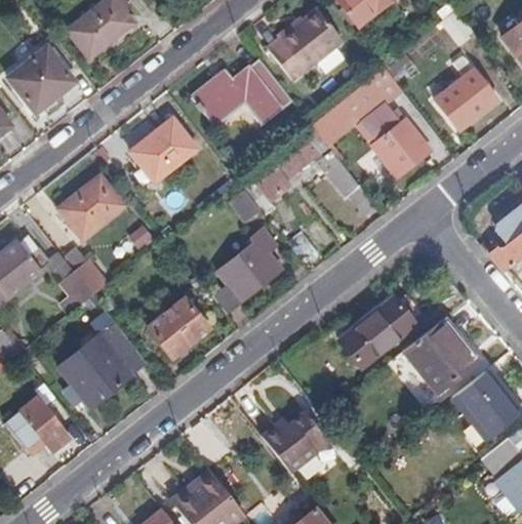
[(121,8),(115,0),(99,0),(64,28),(87,57),(132,23),(121,8)]
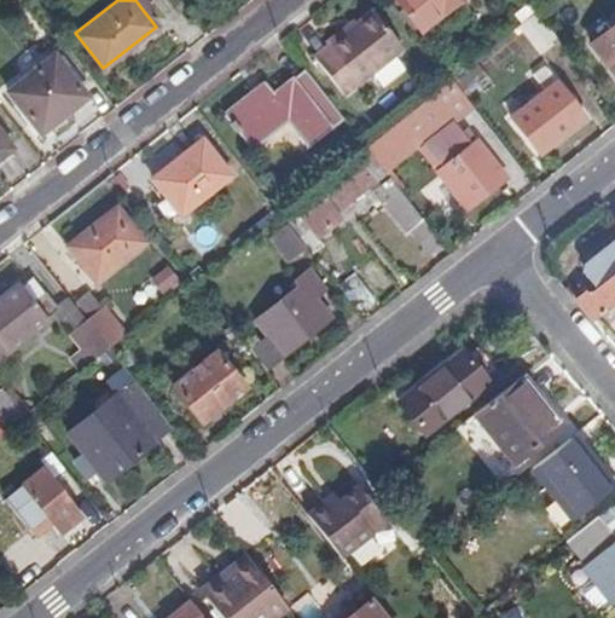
[(135,0),(143,10),(151,5),(146,0),(135,0)]
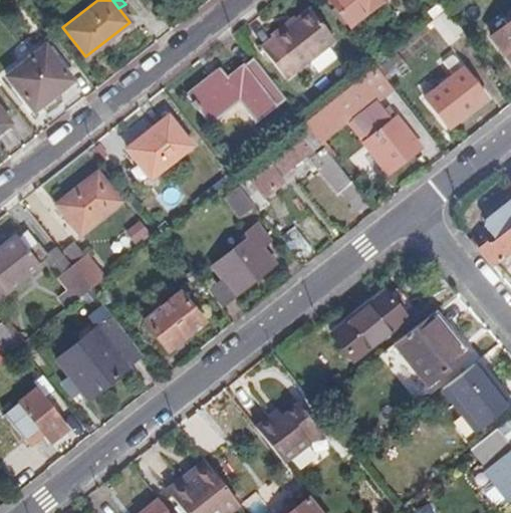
[(322,0),(343,26),(377,0),(322,0)]
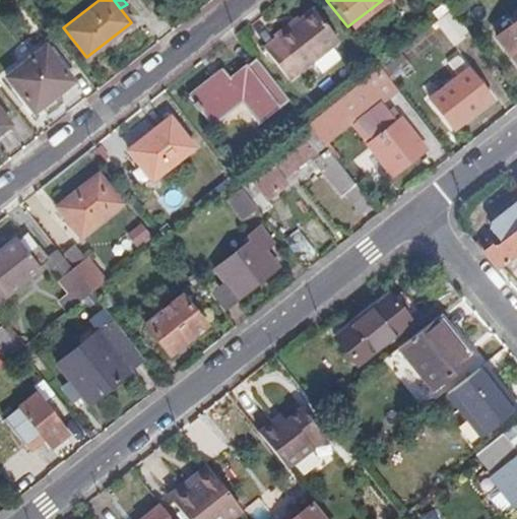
[(430,12),(435,18),(446,9),(442,3),(430,12)]
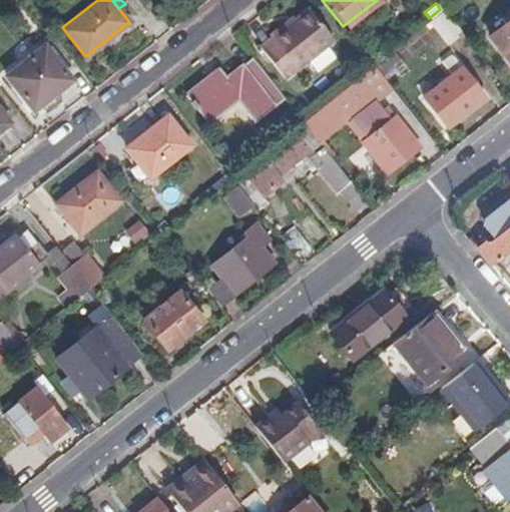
[(463,32),(444,8),(429,21),(447,43),(463,32)]
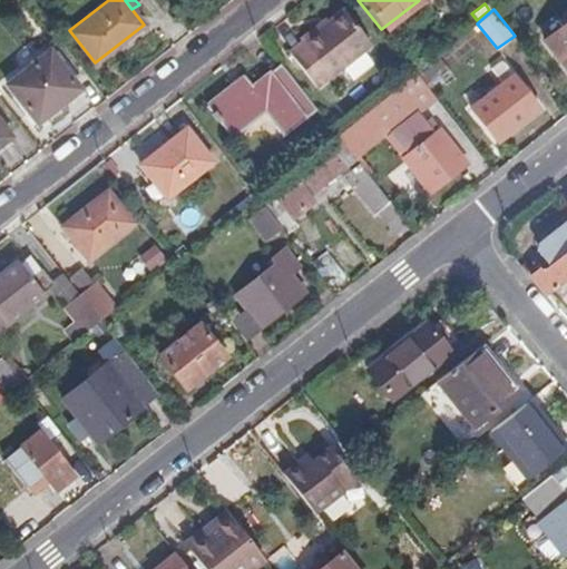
[(372,48),(346,15),(332,25),(330,22),(303,42),(305,46),(292,57),(320,90),(372,48)]
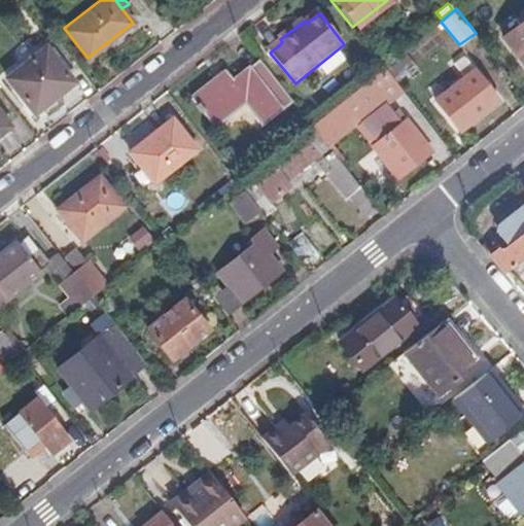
[(523,21),(500,39),(523,68),(523,21)]
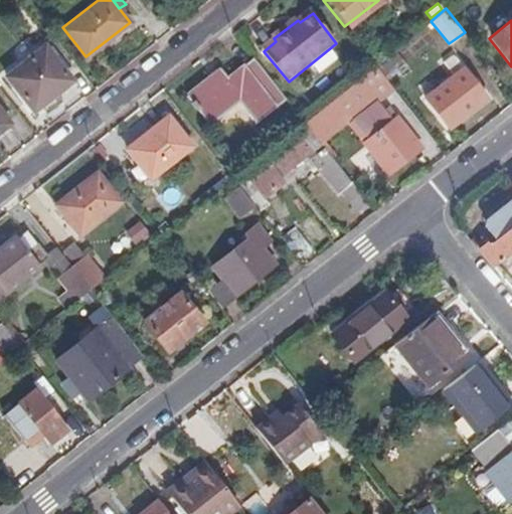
[(455,52),(431,21),(415,32),(441,64),(455,52)]
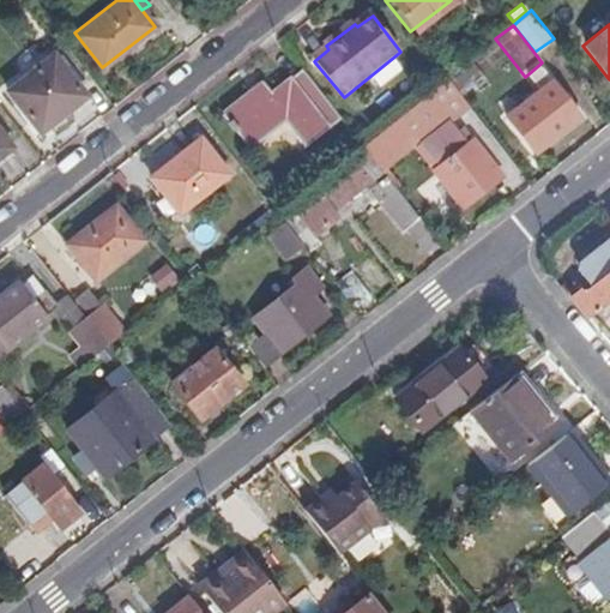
[(85,96),(53,53),(6,89),(40,131),(85,96)]
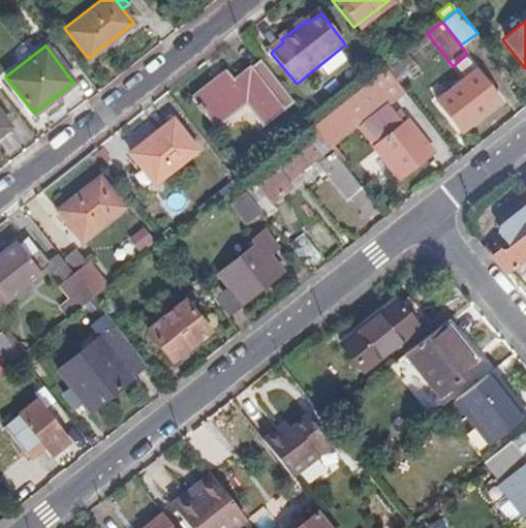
[(427,69),(411,52),(391,69),(401,82),(412,72),(416,78),(427,69)]
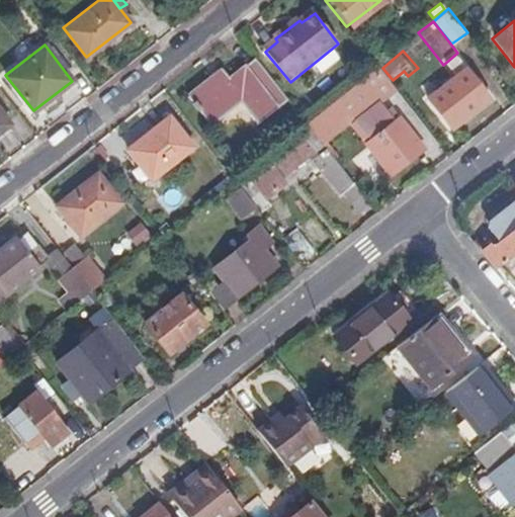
[(490,98),(456,56),(446,64),(457,76),(440,89),(462,118),(490,98)]
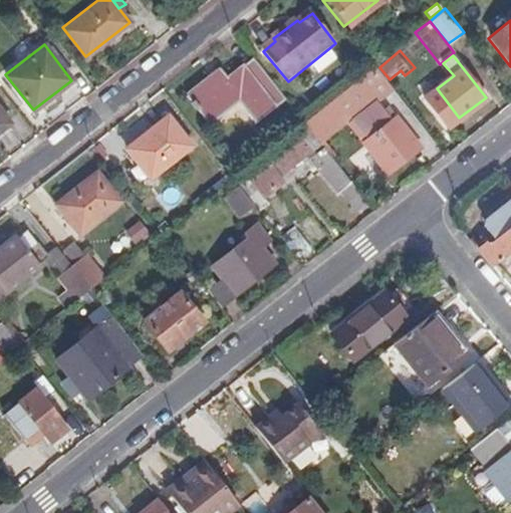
[(287,100),(255,60),(230,80),(222,71),(189,97),(212,126),(231,111),(248,132),(287,100)]
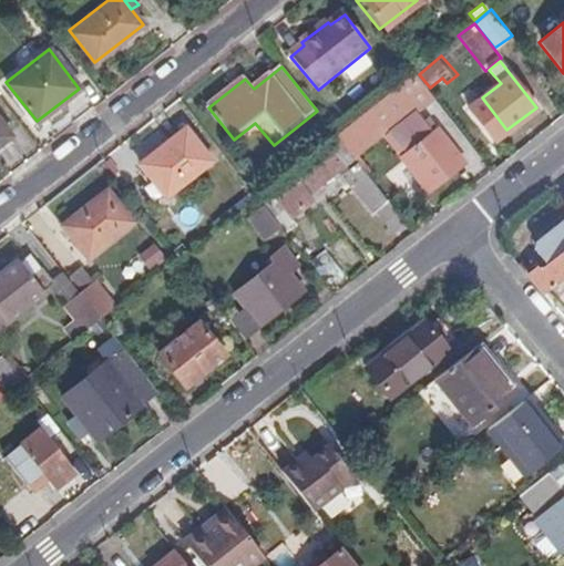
[(412,71),(335,133),(352,155),(382,131),(402,155),(429,188),(463,162),(437,129),(422,111),(436,100),(430,92),(412,71)]
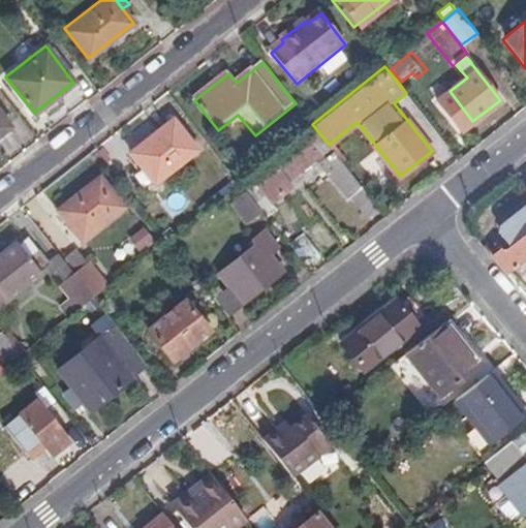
[(0,132),(10,125),(0,112),(0,132)]
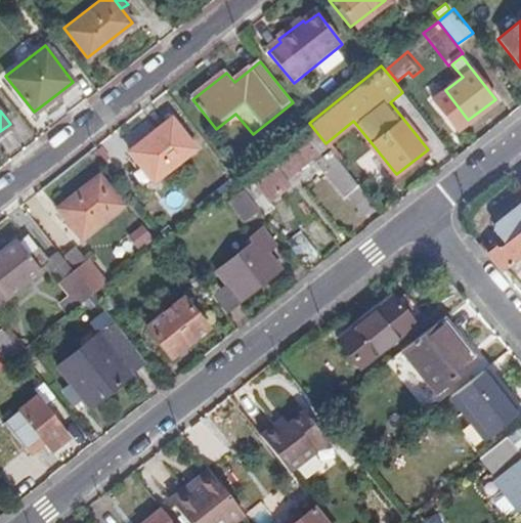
[(196,151),(171,122),(130,155),(155,184),(196,151)]
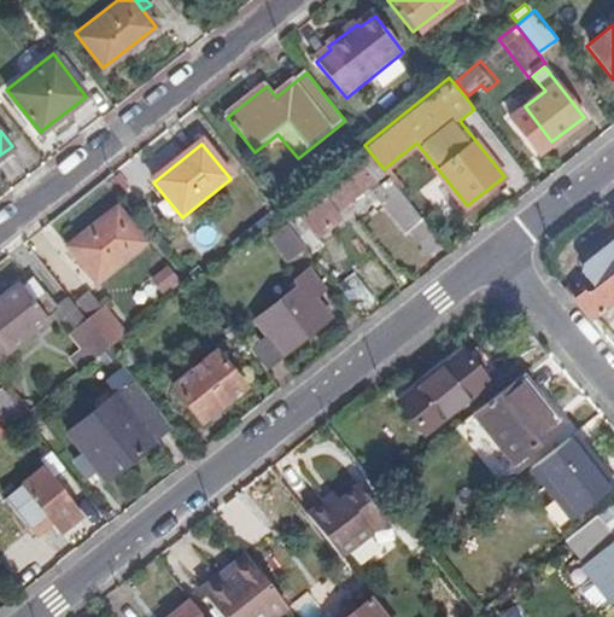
[(366,170),(357,159),(294,209),(315,236),(317,233),(339,217),(333,209),(378,175),(372,167),(366,170)]
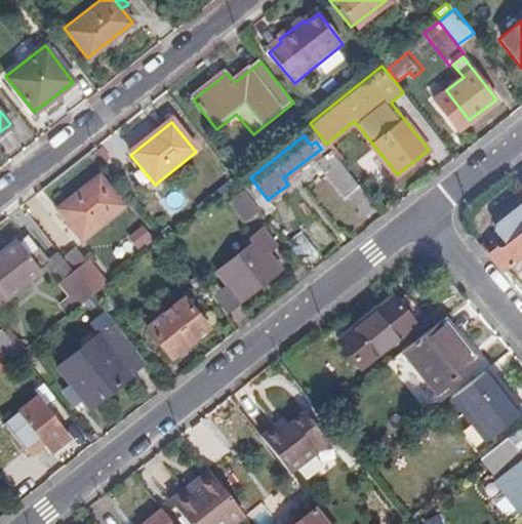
[(348,193),(359,185),(330,149),(317,159),(346,195),(348,193)]
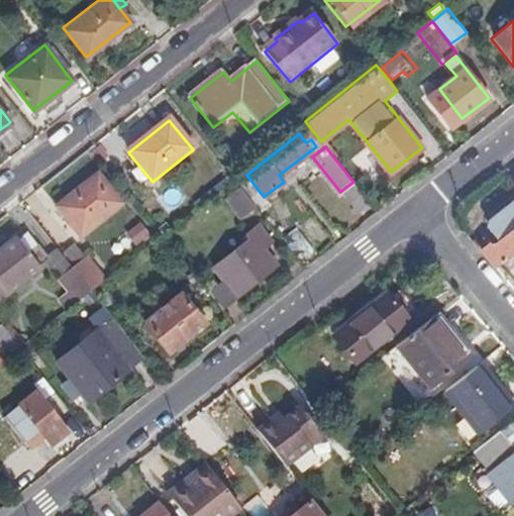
[(121,206),(98,175),(58,208),(81,237),(121,206)]
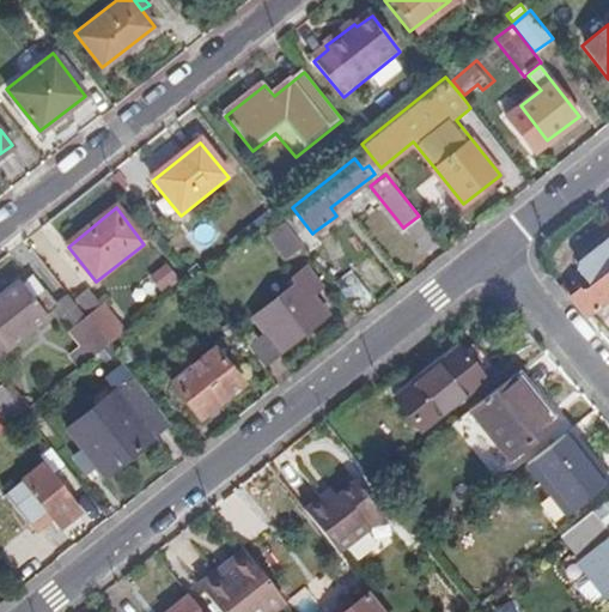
[(312,234),(292,207),(281,216),(285,219),(303,243),(309,252),(323,241),(315,231),(312,234)]
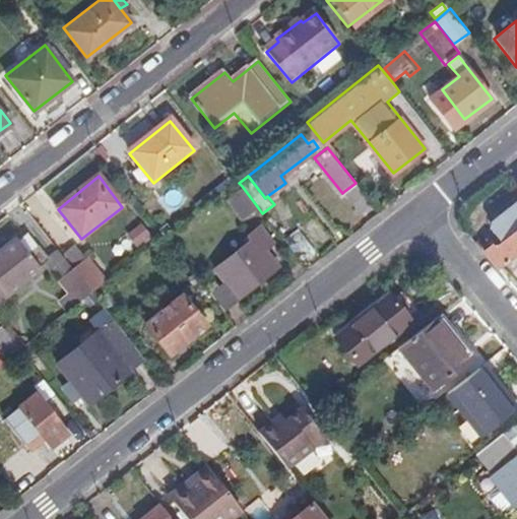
[(374,205),(356,183),(344,191),(362,212),(365,212),(374,205)]
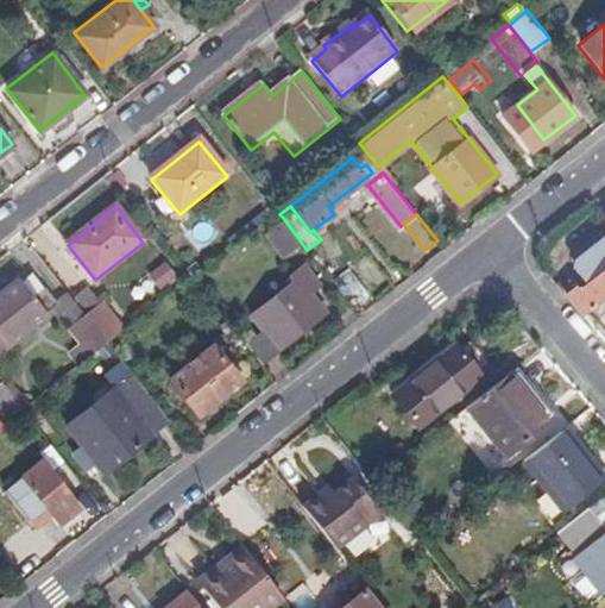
[(284,255),(301,242),(283,218),(266,231),(284,255)]
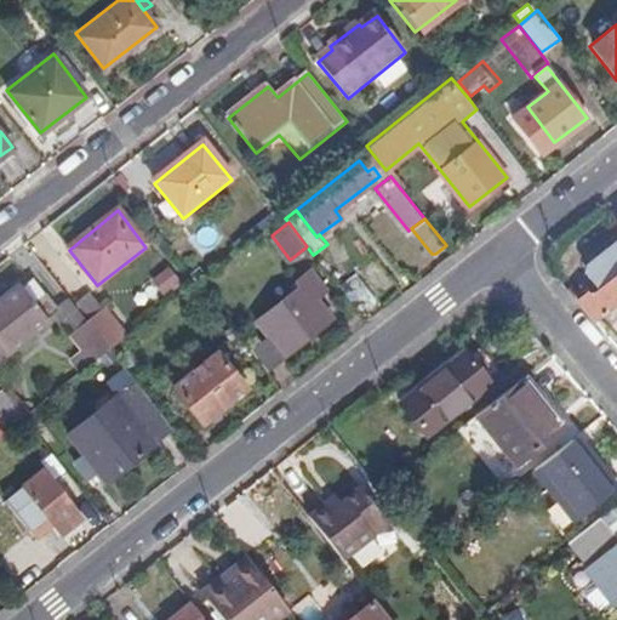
[(582,302),(596,322),(616,306),(616,245),(589,268),(603,285),(582,302)]
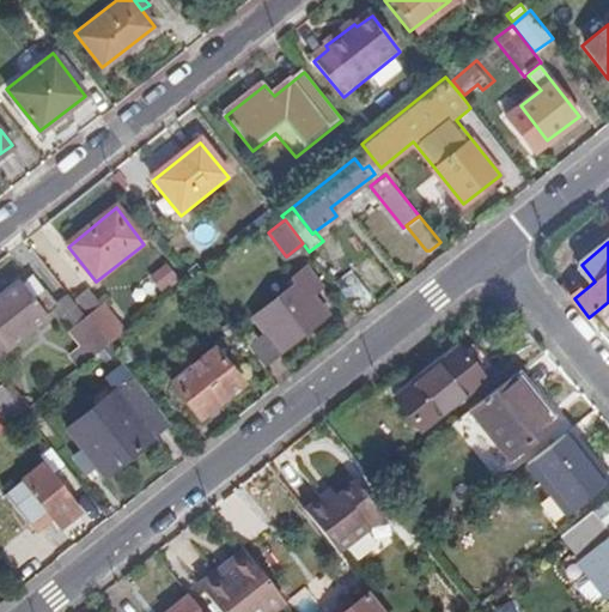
[(303,278),(253,317),(265,333),(279,351),(329,311),(314,291),(322,284),(305,261),(296,268),(303,278)]
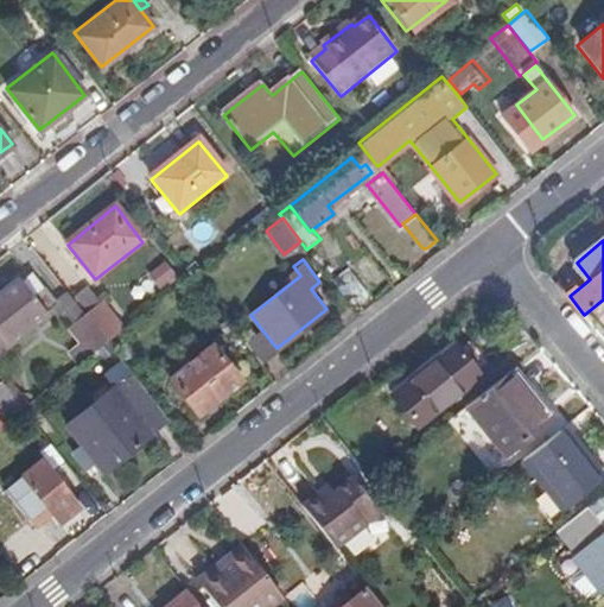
[(166,260),(147,273),(158,289),(177,276),(166,260)]
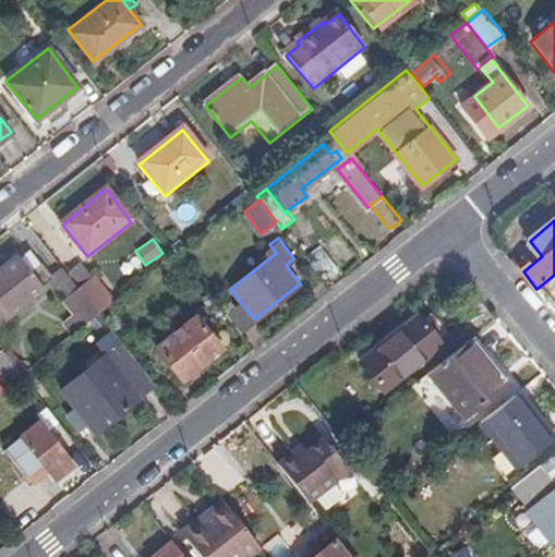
[(323,245),(308,257),(325,278),(340,266),(323,245)]
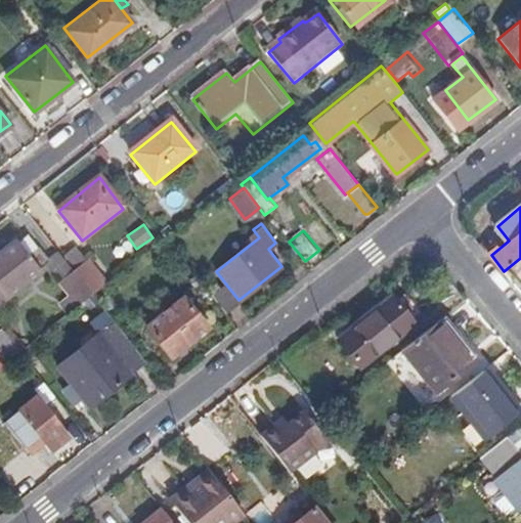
[(16,243),(0,255),(0,306),(45,270),(52,265),(47,260),(28,235),(17,244),(16,243)]
